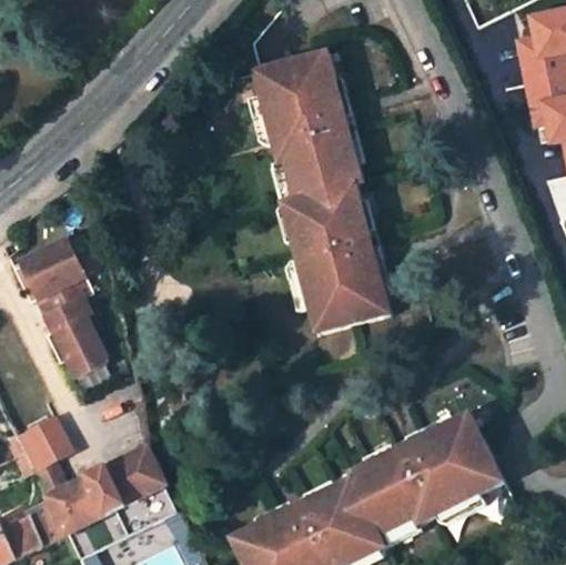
[(565,179),(565,4),(523,13),(526,34),(514,37),(535,150),(559,144),(565,179)]
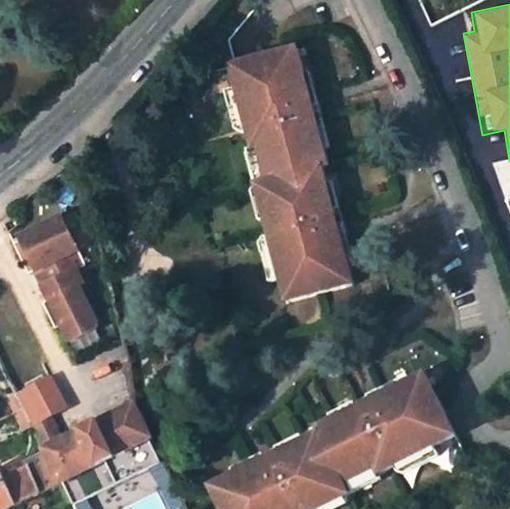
[(297,44),(230,62),(252,145),(258,144),(267,178),(262,179),(271,214),(265,215),(288,299),(354,281),(347,254),(342,255),(337,236),(342,234),(336,213),(323,163),(329,161),(315,111),(309,90),(303,92),(298,72),(304,71),(297,44)]
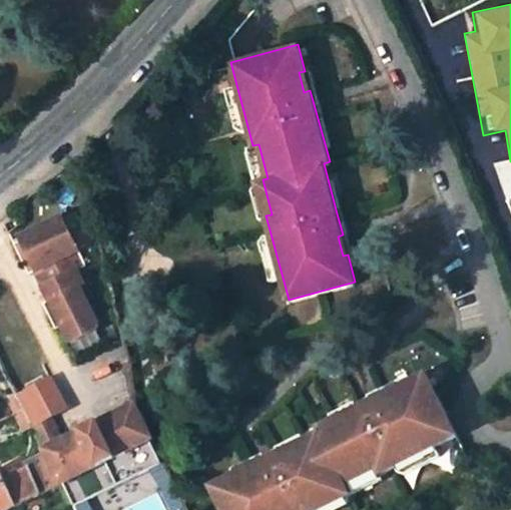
[(316,89),(310,90),(316,111),(322,110),(316,89)]
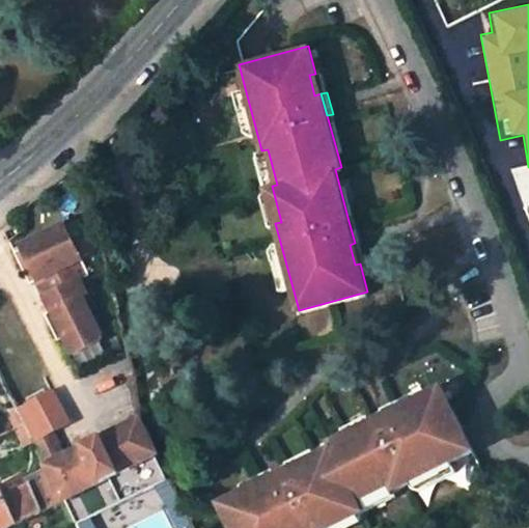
[(78,216),(64,223),(81,256),(89,252),(78,216)]
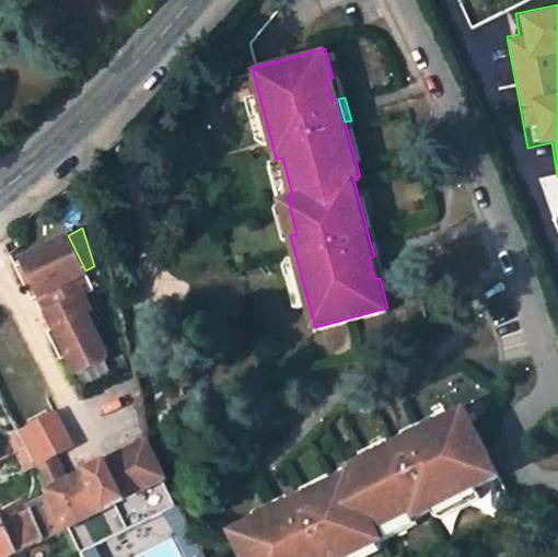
[(374,232),(368,233),(374,256),(380,255),(374,232)]
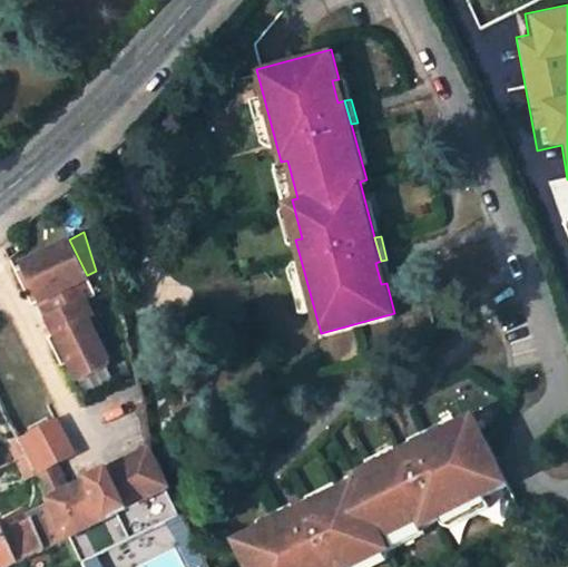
[(70,360),(79,378),(107,363),(108,358),(96,331),(100,329),(84,295),(77,280),(87,275),(69,240),(22,262),(23,264),(16,269),(28,293),(36,289),(40,299),(56,330),(60,340),(52,343),(62,363),(70,360)]
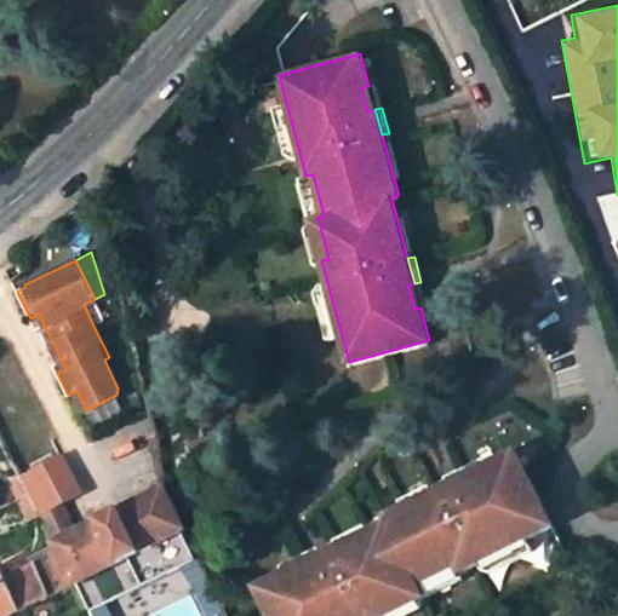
[(95,299),(84,304),(91,321),(103,315),(95,299)]
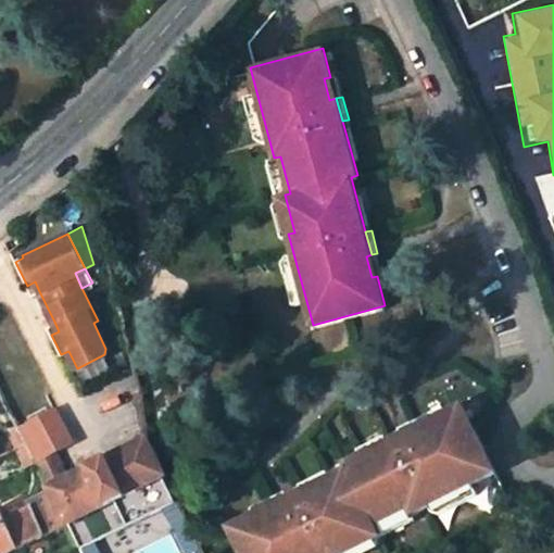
[(27,286),(32,294),(39,291),(35,281),(27,286)]
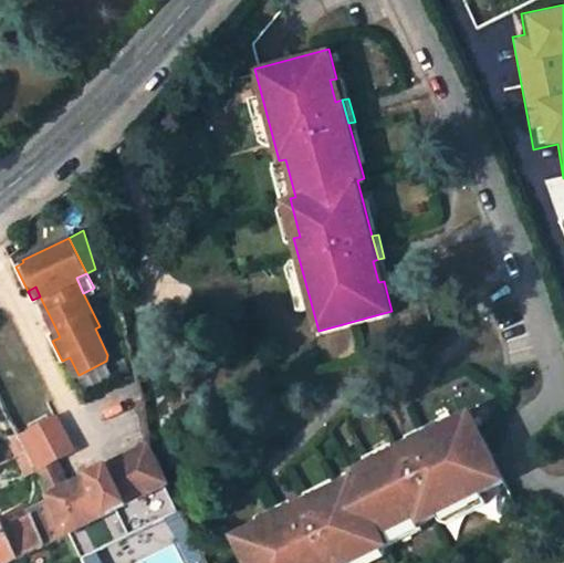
[(48,332),(52,341),(60,337),(55,327),(48,332)]
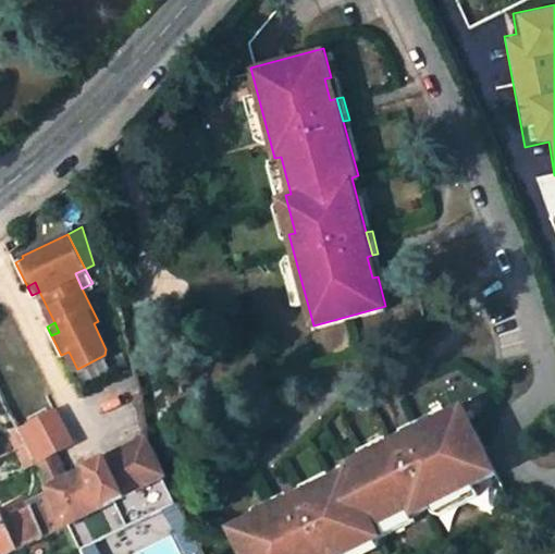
[(254,514),(226,527),(239,553),(341,553),(344,553),(341,548),(375,530),(372,525),(407,508),(409,514),(494,471),(460,404),(433,418),(436,422),(416,432),(414,428),(393,438),(342,463),(345,468),(294,493),(273,504),(275,509),(256,518),(254,514)]
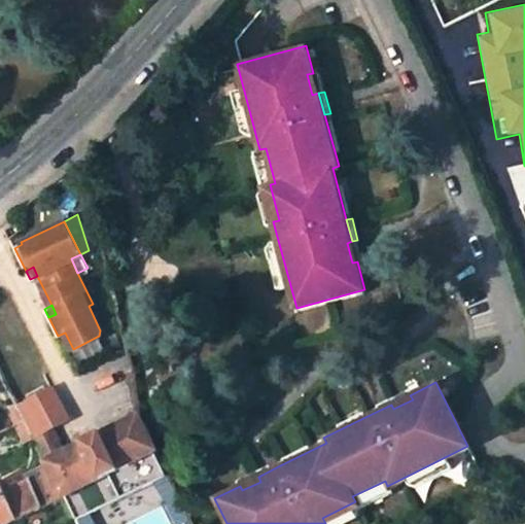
[(389,399),(369,410),(372,414),(391,405),(389,399)]
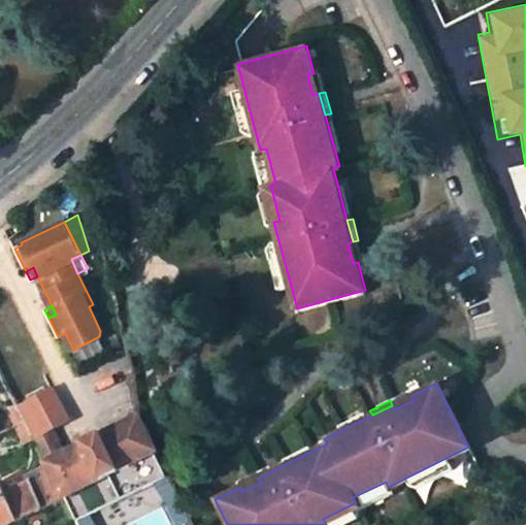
[(105,433),(65,454),(52,428),(34,437),(65,497),(95,483),(98,490),(113,483),(109,476),(157,452),(139,416),(105,433)]
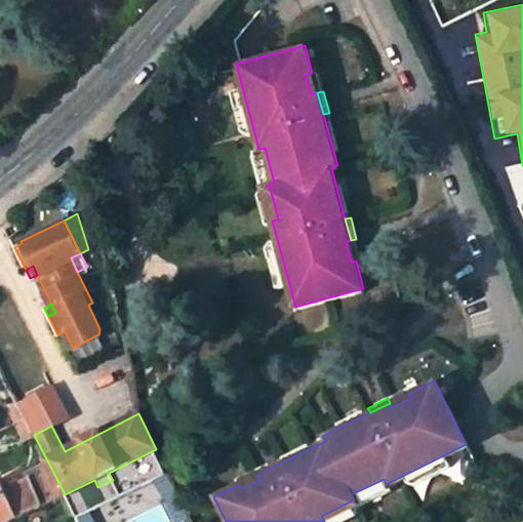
[(275,459),(254,470),(257,475),(277,465),(275,459)]
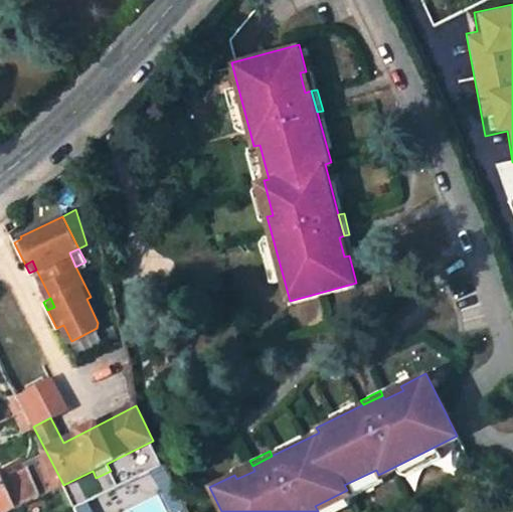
[(27,469),(3,480),(0,473),(0,511),(4,511),(40,495),(27,469)]
